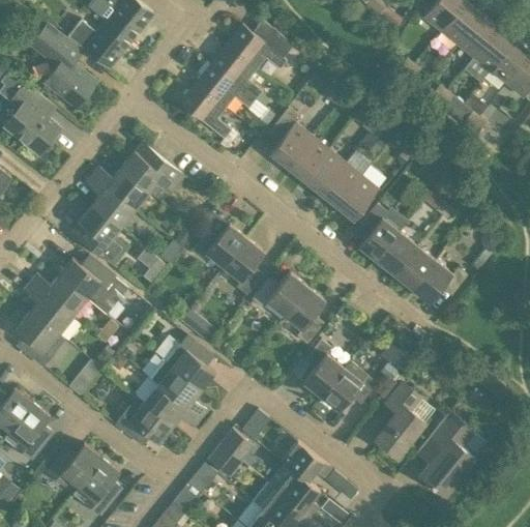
[(101,0),(115,10),(106,22),(129,41),(152,13),(135,0),(101,0)]
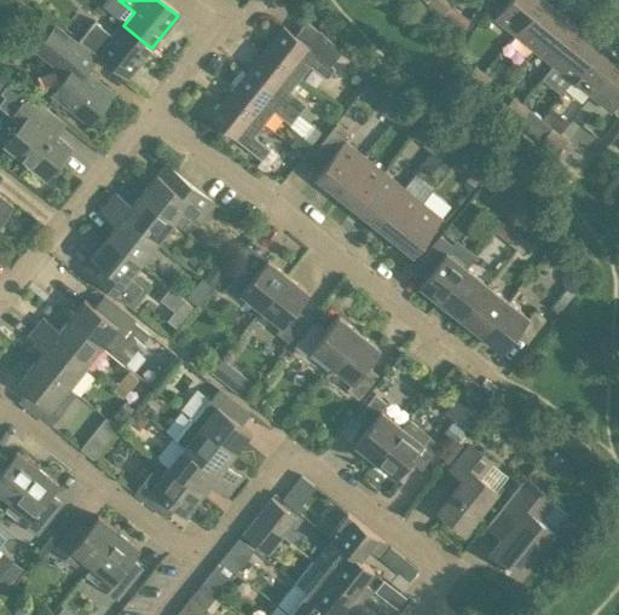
[(434,11),(443,0),(429,0),(427,5),(434,11)]
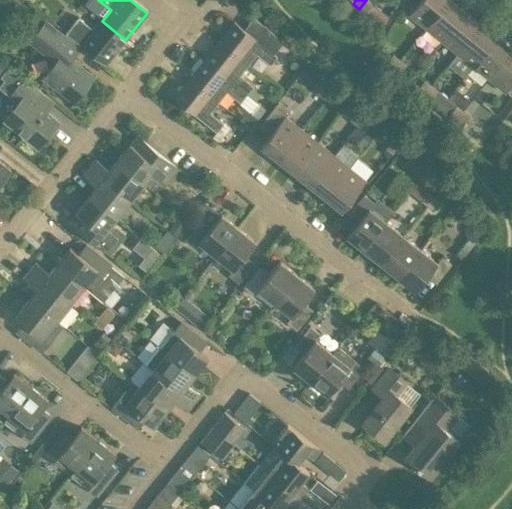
[(371,0),(366,0),(359,9),(366,14),(372,6),(375,3),(371,0)]
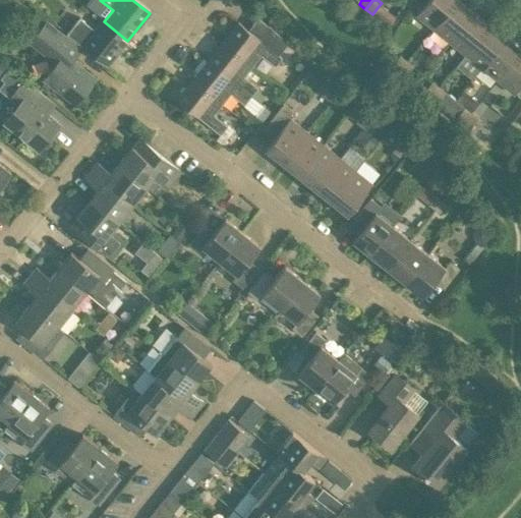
[(428,0),(415,17),(431,31),(456,0),(428,0)]
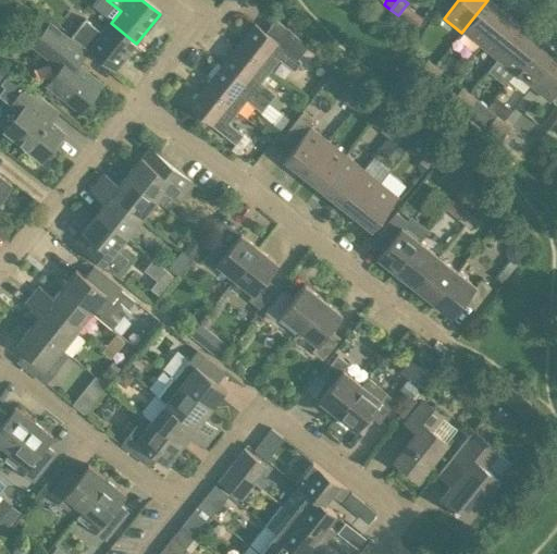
[(487,0),(461,33),(479,47),(505,14),(487,0)]
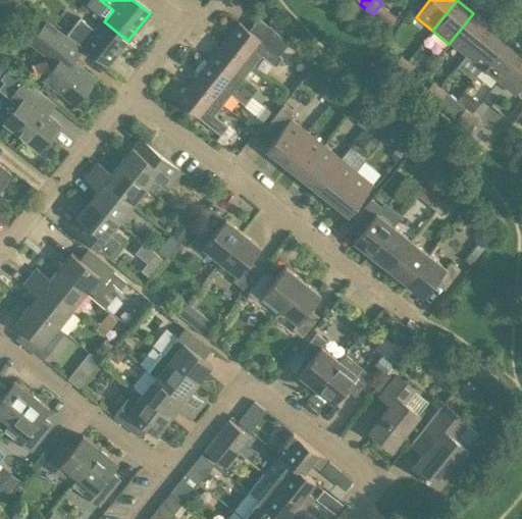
[(473,13),(449,44),(465,56),(489,27),(473,13)]
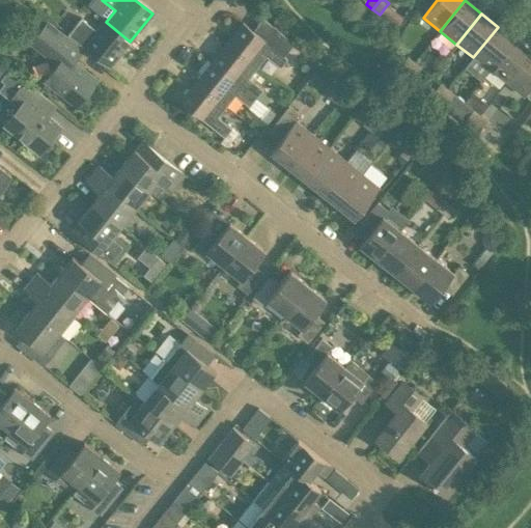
[(107,70),(130,42),(106,22),(96,33),(81,21),(66,37),(107,70)]
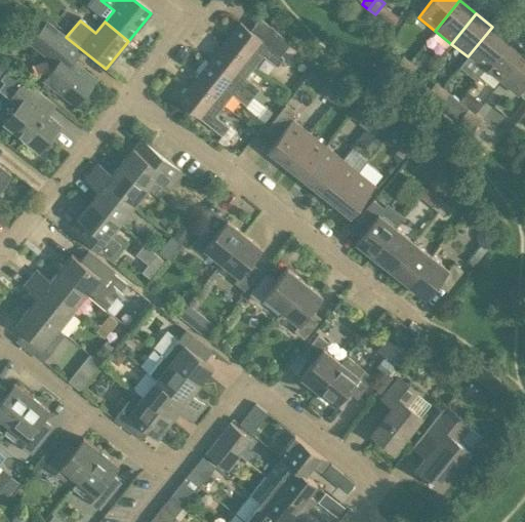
[(239,25),(224,44),(254,69),(263,57),(277,69),(284,59),(280,57),(290,45),(258,21),(249,32),(239,25)]
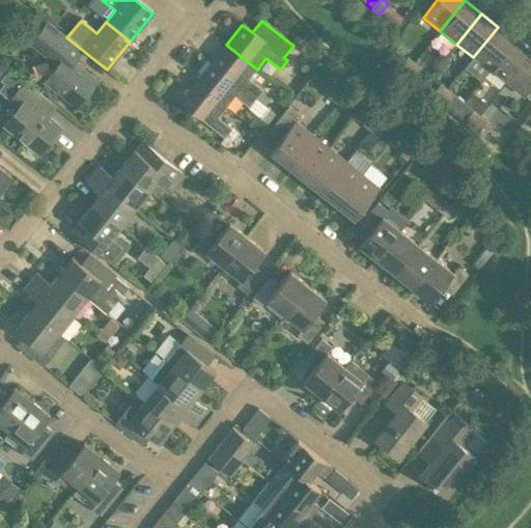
[(72,64),(81,53),(47,25),(30,46),(56,66),(44,82),(76,109),(96,84),(72,64)]
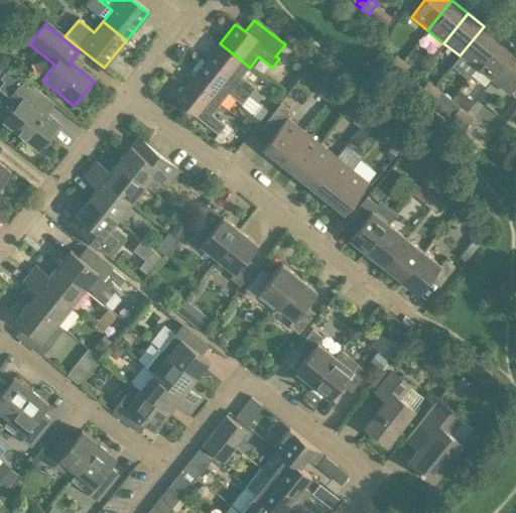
[(484,26),(460,55),(476,69),(500,38),(484,26)]
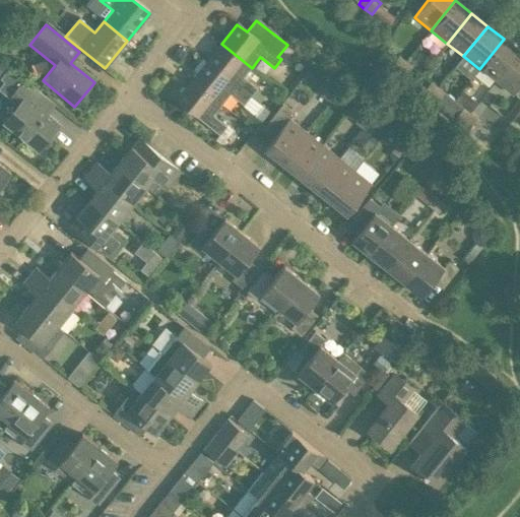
[(504,39),(479,69),(496,82),(519,52),(504,39)]
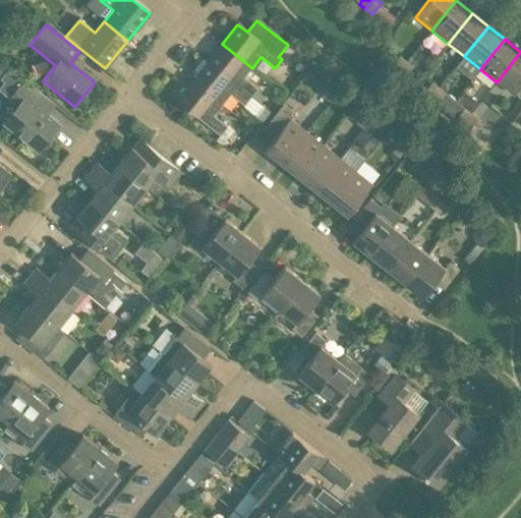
[(252,68),(222,44),(207,63),(250,99),(257,90),(244,78),(252,68)]
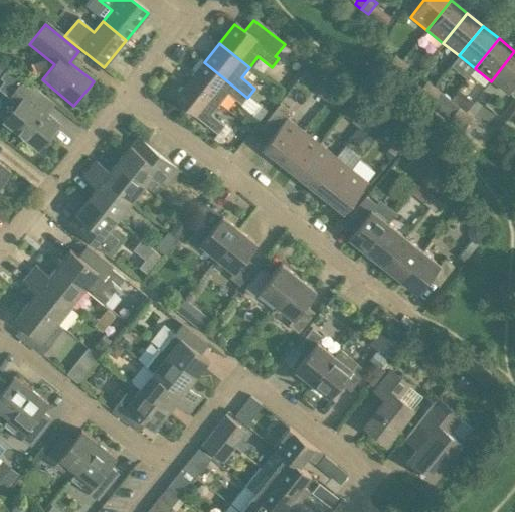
[(514,84),(514,51),(491,81),(507,95),(514,84)]
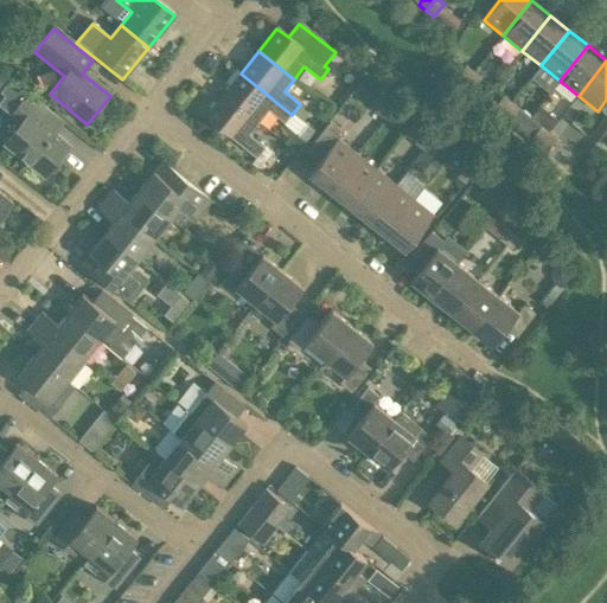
[(453,81),(461,88),(472,74),(464,68),(453,81)]
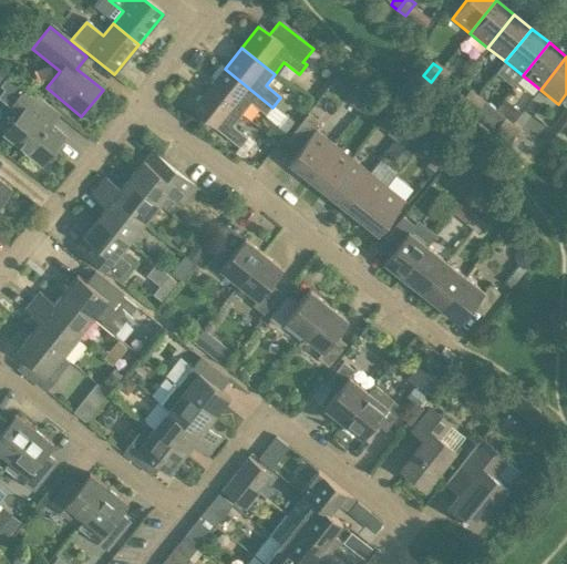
[(272,108),(225,69),(208,90),(240,116),(250,104),(276,125),(284,116),(272,108)]
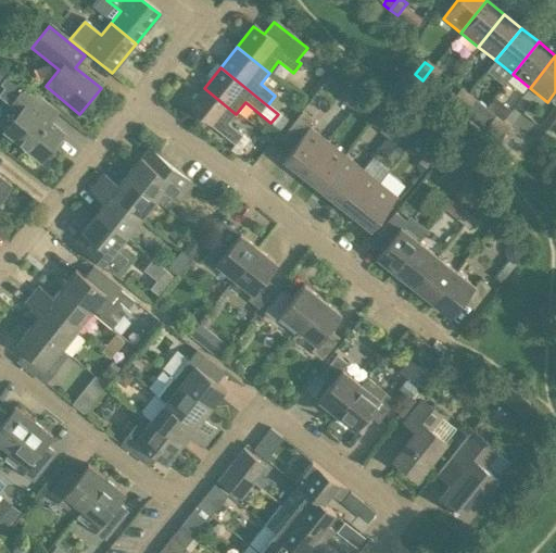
[(440,74),(432,67),(422,80),(430,86),(440,74)]
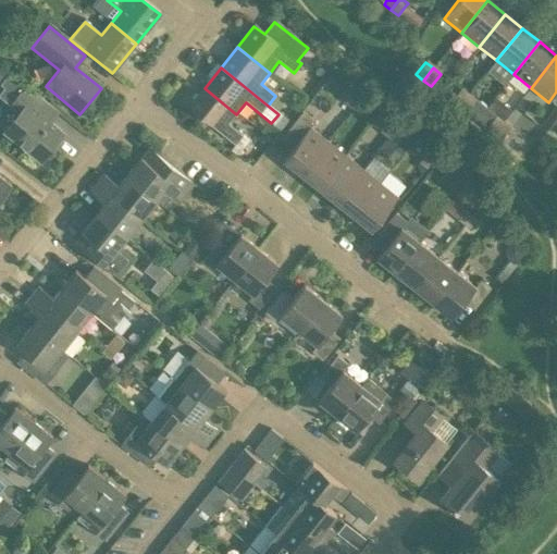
[(39,115),(48,106),(9,74),(0,84),(0,85),(3,88),(0,91),(0,98),(19,113),(4,132),(41,162),(63,135),(39,115)]
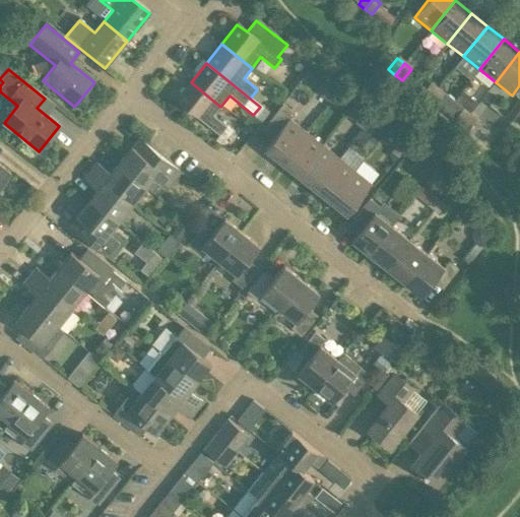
[(212,117),(220,107),(191,82),(175,102),(219,136),(226,127),(212,117)]
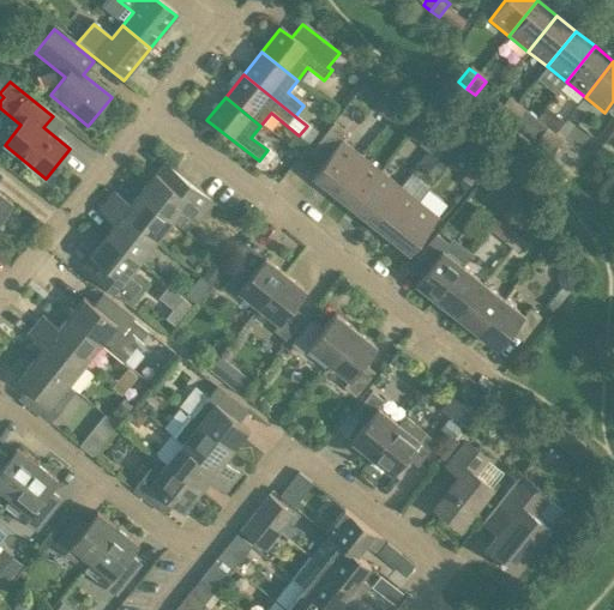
[(497,113),(504,119),(516,106),(507,98),(497,113)]
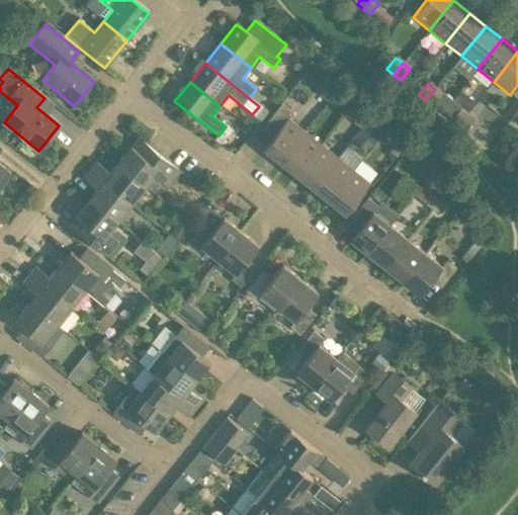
[(319,96),(326,102),(336,91),(328,84),(319,96)]
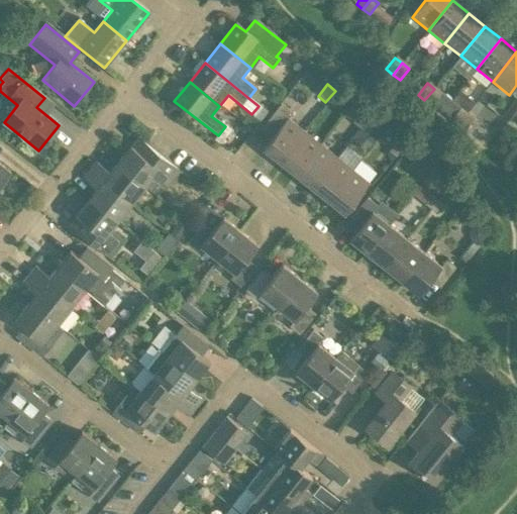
[(440,94),(434,89),(424,100),(431,106),(440,94)]
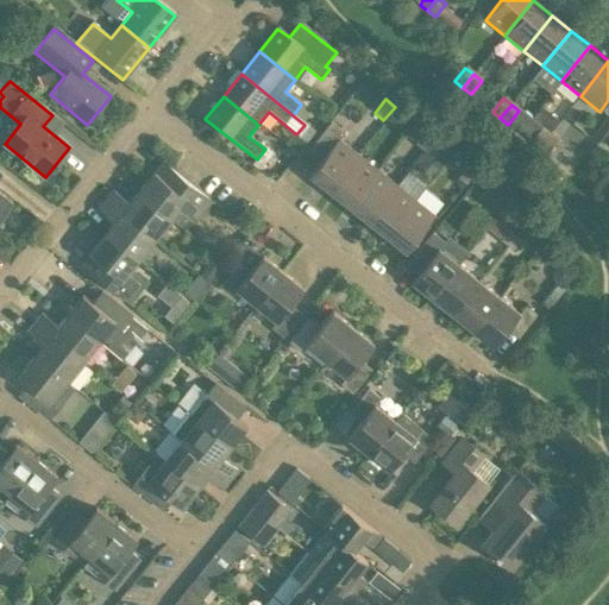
[(403,114),(395,107),(383,120),(393,127),(403,114)]
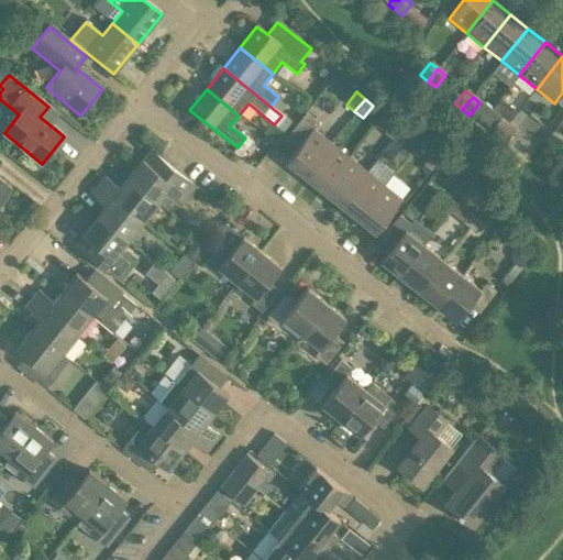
[(294,154),(286,163),(305,177),(330,144),(313,131),(318,125),(305,116),(282,144),(294,154)]
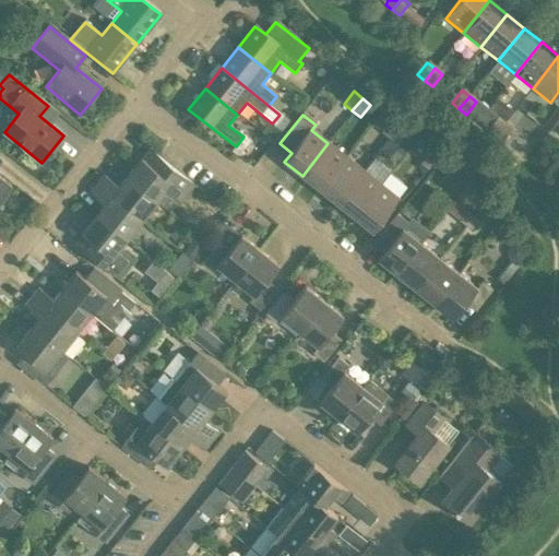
[(503,123),(498,119),(497,118),(487,131),(494,137),(503,123)]
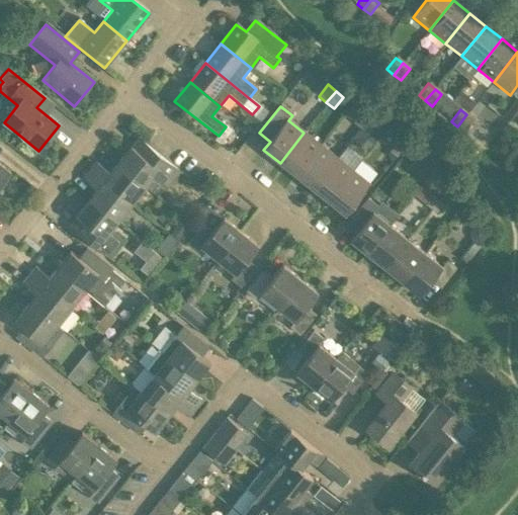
[(353,123),(359,129),(369,117),(362,112),(353,123)]
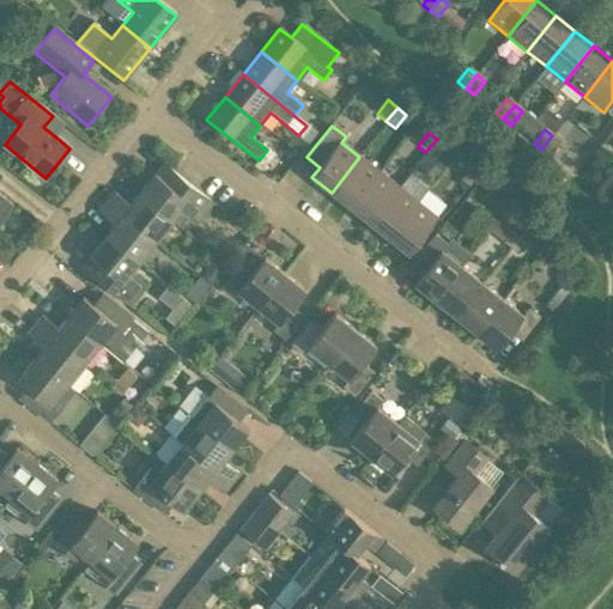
[(552,135),(541,150),(550,156),(560,142),(552,135)]
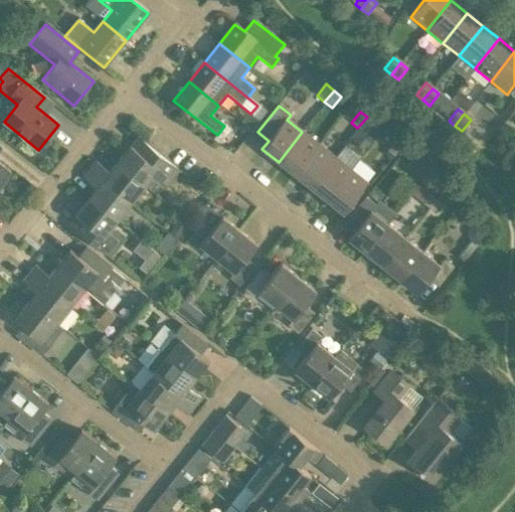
[(367,117),(357,128),(358,130),(351,138),(358,144),(366,135),(364,134),(373,123),(367,117)]
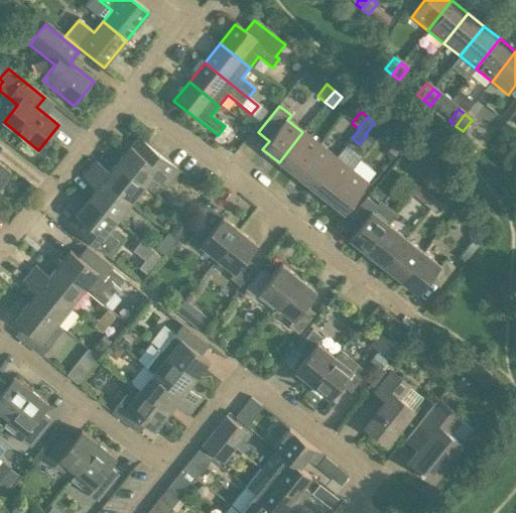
[(302,132),(279,162),(294,175),(318,145),(302,132)]
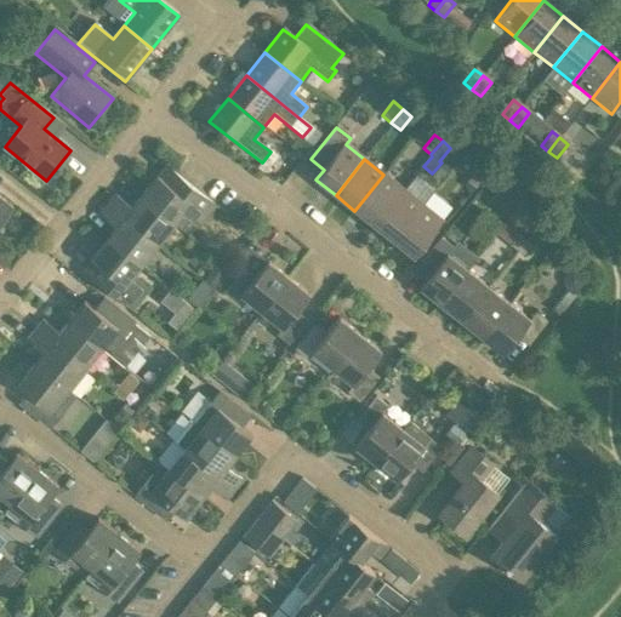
[(175,224),(181,229),(188,222),(197,228),(215,206),(166,166),(157,177),(140,198),(174,226),(175,224)]
